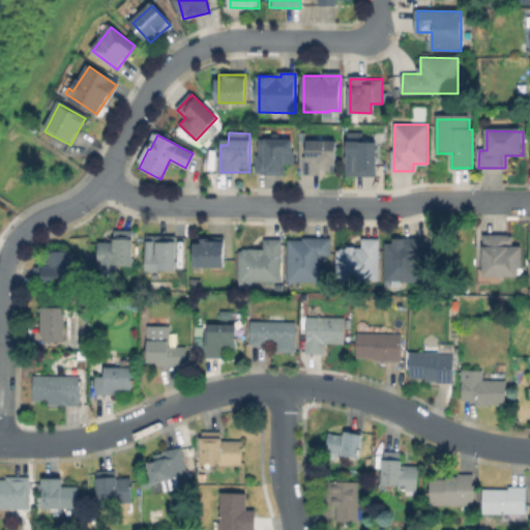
[(287,140),(287,174),(259,174),(259,140),(287,140)]
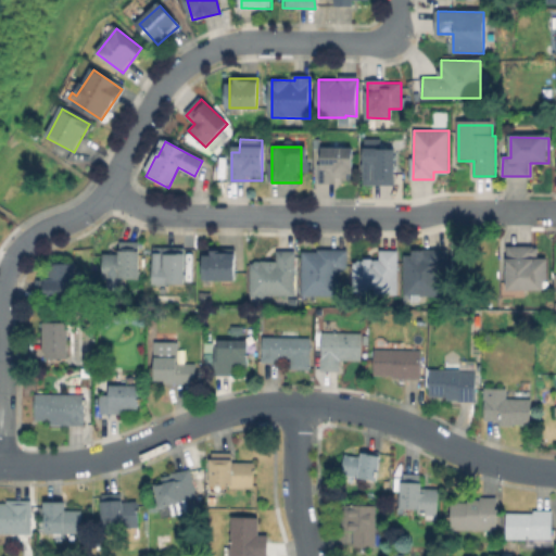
[(351,151),(351,182),(321,182),(321,150),(351,151)]
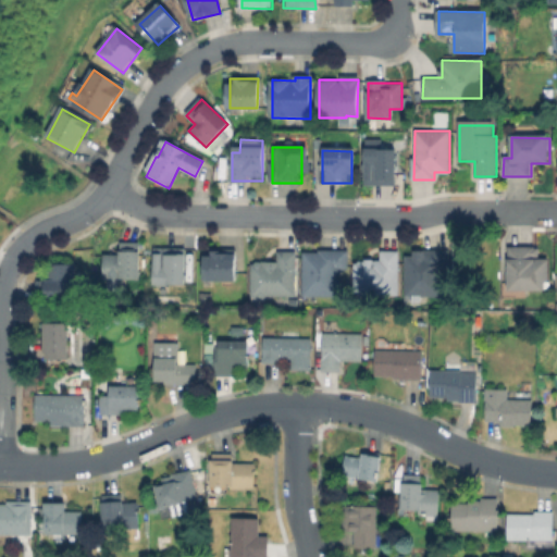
[(395,152),(394,186),(366,186),(366,152),(395,152)]
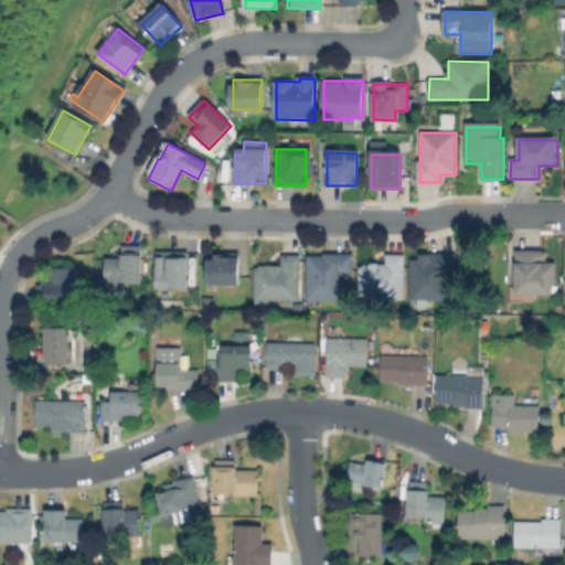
[(142,246),(141,283),(127,283),(127,294),(104,294),(104,257),(119,257),(119,246),(142,246)]
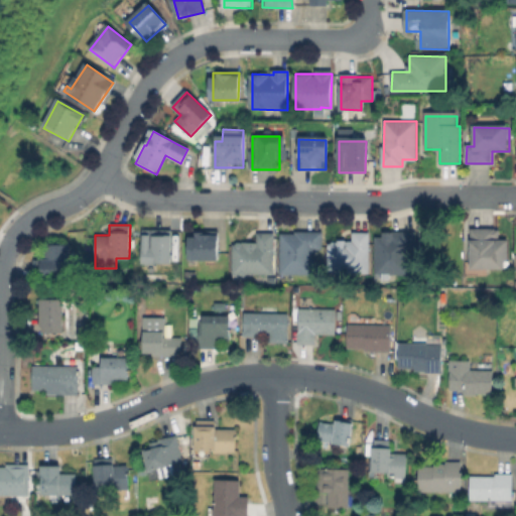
[(493,230),(493,241),(508,241),(508,269),(467,268),(467,241),(473,241),(473,230),(493,230)]
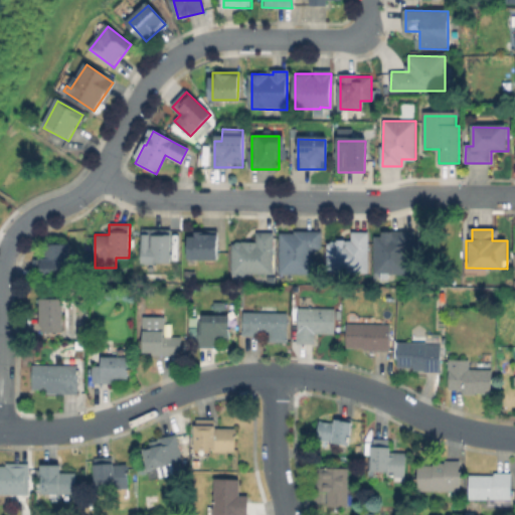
[(170,230),(170,263),(144,263),(144,230),(170,230)]
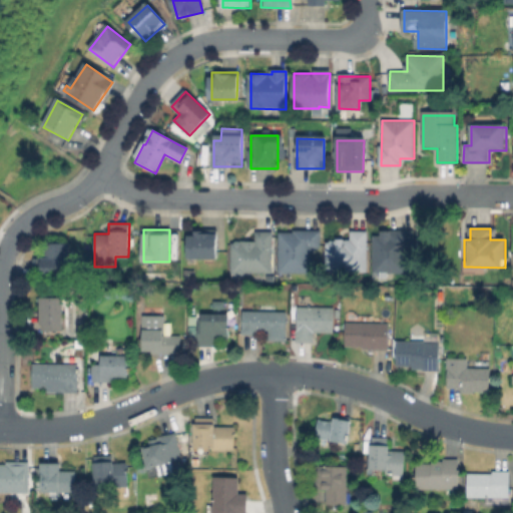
[(216,229),(215,260),(183,260),(183,236),(191,236),(191,233),(201,233),(201,229),(216,229)]
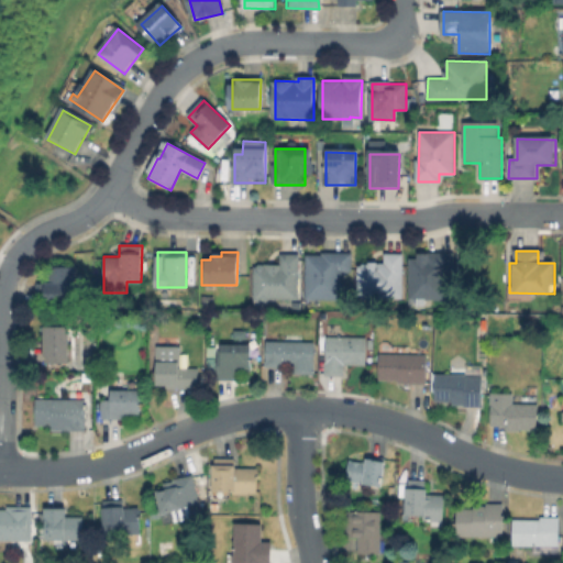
[(352,254),(352,272),(343,272),(343,300),(307,300),(307,254),(352,254)]
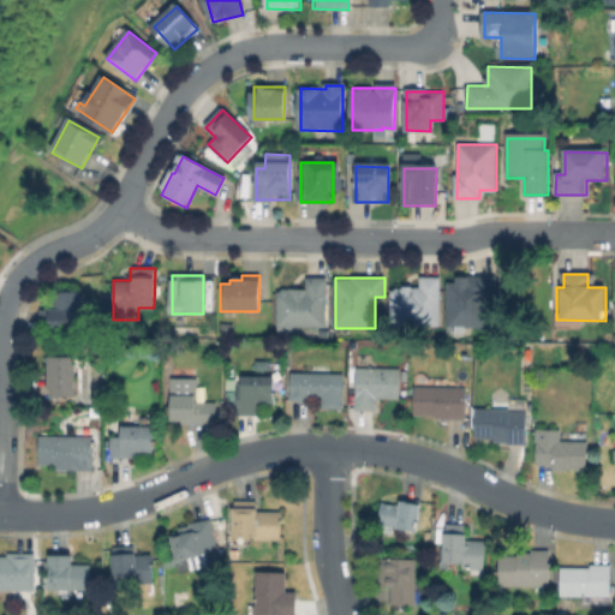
[(441,278),(440,324),(393,324),(393,286),(422,287),(422,278),(441,278)]
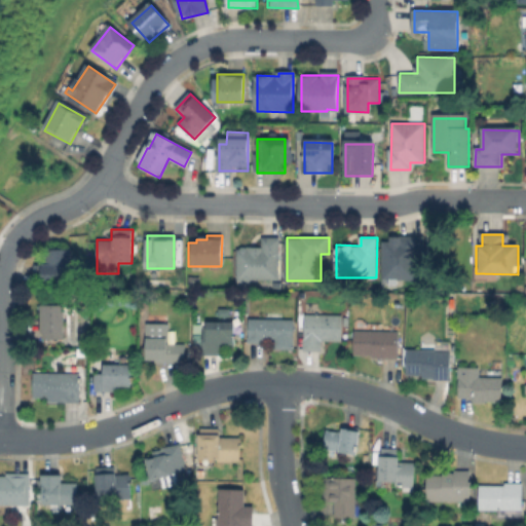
[(423,237),(422,258),(416,258),(416,280),(383,280),(383,241),(389,241),(390,240),(390,237),(423,237)]
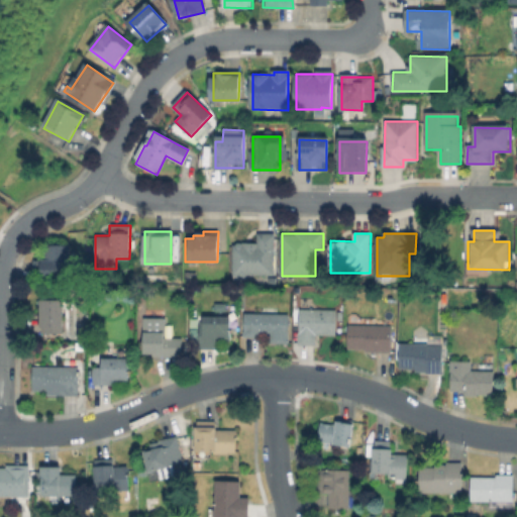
[(275,235),(275,276),(234,276),(234,242),(260,243),(260,234),(275,235)]
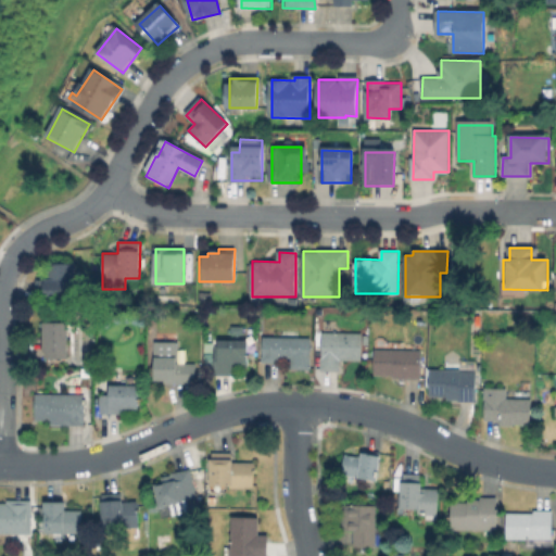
[(74,266),(73,298),(37,298),(37,281),(49,281),(49,266),(74,266)]
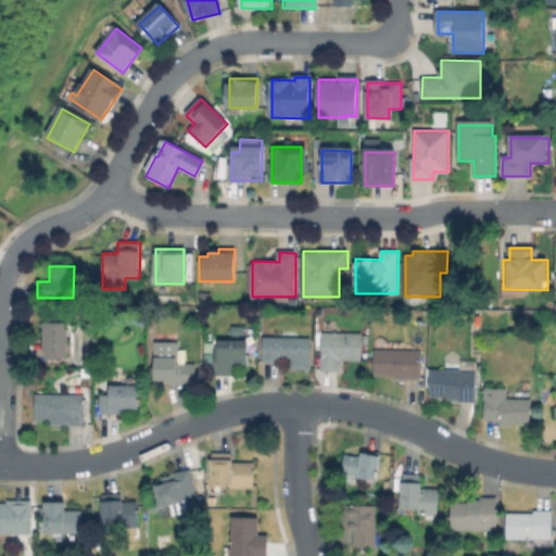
[(210,290),(210,304),(199,304),(199,290),(210,290)]
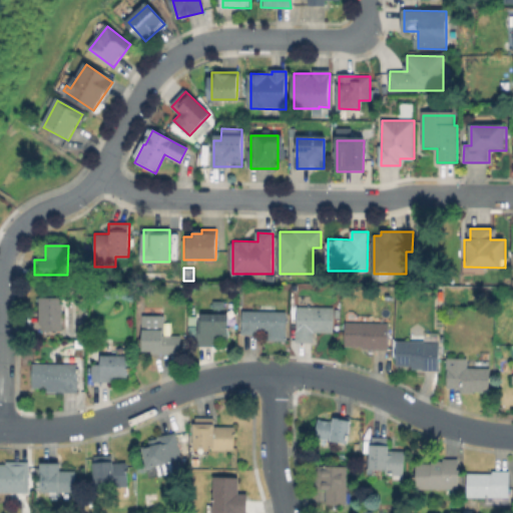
[(62,298),(62,330),(42,330),(42,324),(40,324),(41,297),(62,298)]
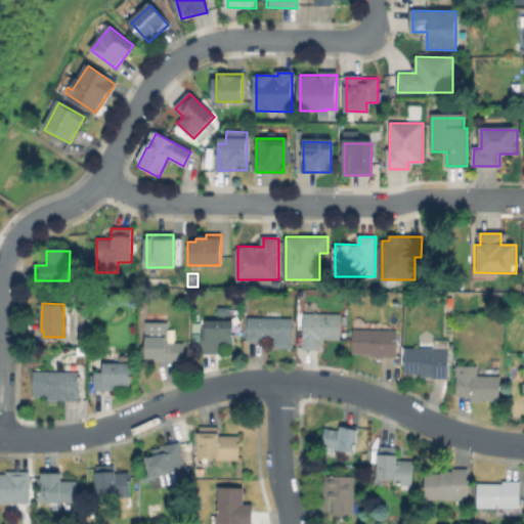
[(342,314),(341,339),(320,339),(320,349),(302,348),(303,313),(342,314)]
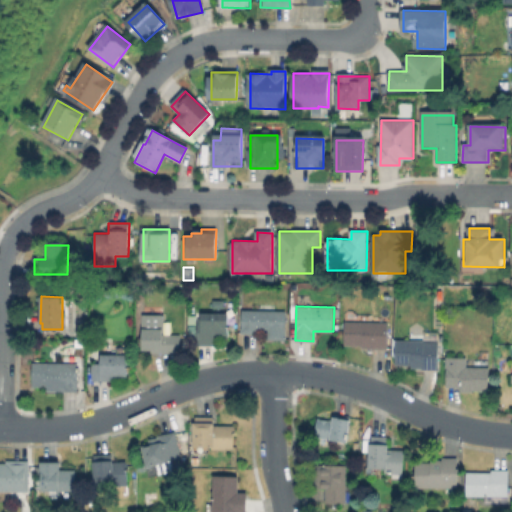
[(286,311),(285,339),(268,339),(268,330),(259,330),(259,333),(241,332),(242,310),(286,311)]
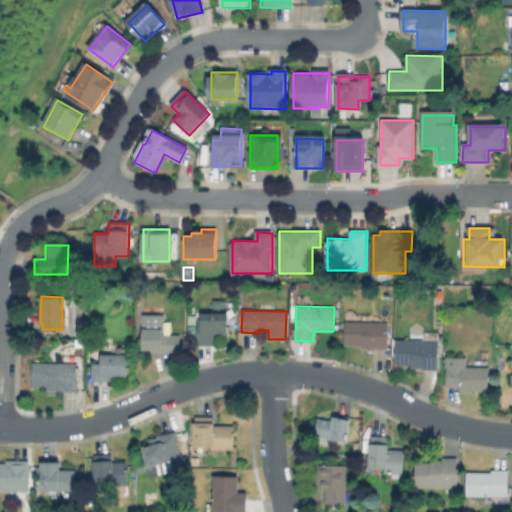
[(228,313),(227,337),(215,337),(215,345),(198,345),(198,319),(201,319),(202,313),(228,313)]
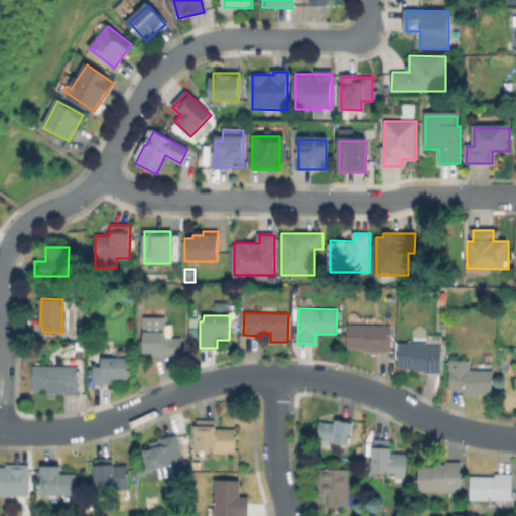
[(181,356),(181,357),(141,356),(141,320),(159,320),(159,338),(181,338),(181,356)]
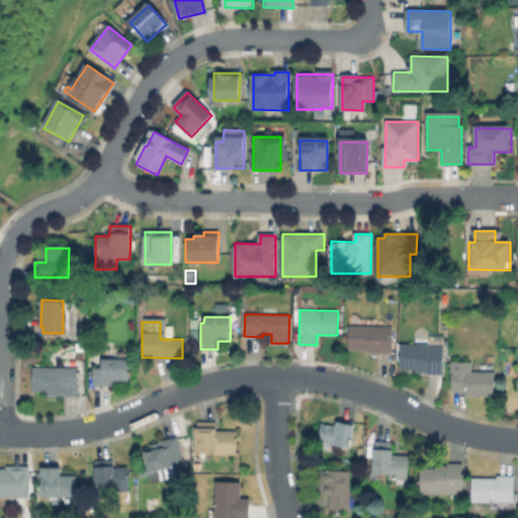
[(392,326),(392,352),(365,352),(366,349),(348,349),(349,326),(392,326)]
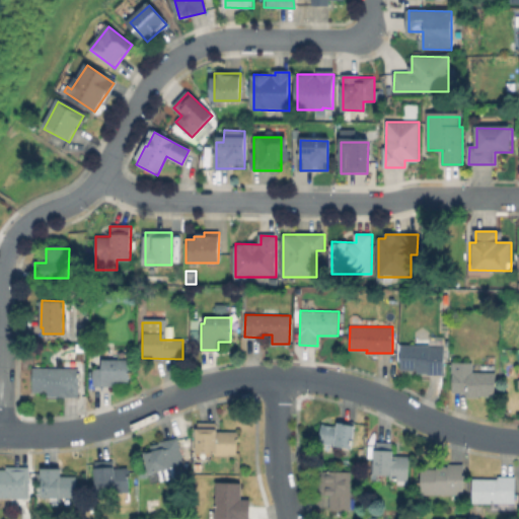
[(445,339),(444,374),(428,374),(428,373),(417,372),(418,369),(400,369),(400,344),(429,345),(429,339),(445,339)]
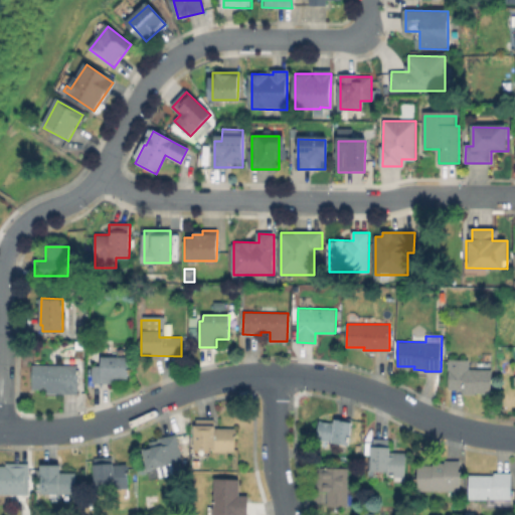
[(128,356),(129,377),(112,377),(112,382),(93,383),(93,365),(102,365),(102,356),(128,356)]
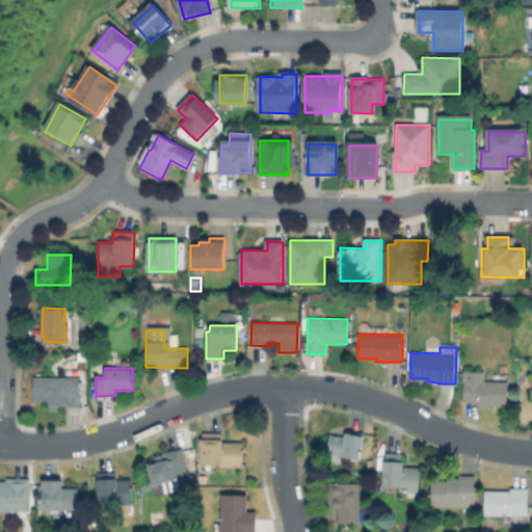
[(507,381),(507,405),(491,405),(491,406),(479,406),(479,402),(463,402),(463,371),(485,371),(485,381),(507,381)]
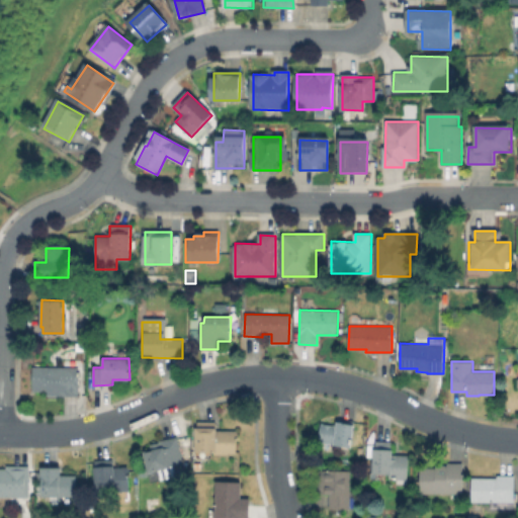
[(78,367),(78,395),(48,395),(48,391),(33,391),(33,367),(78,367)]
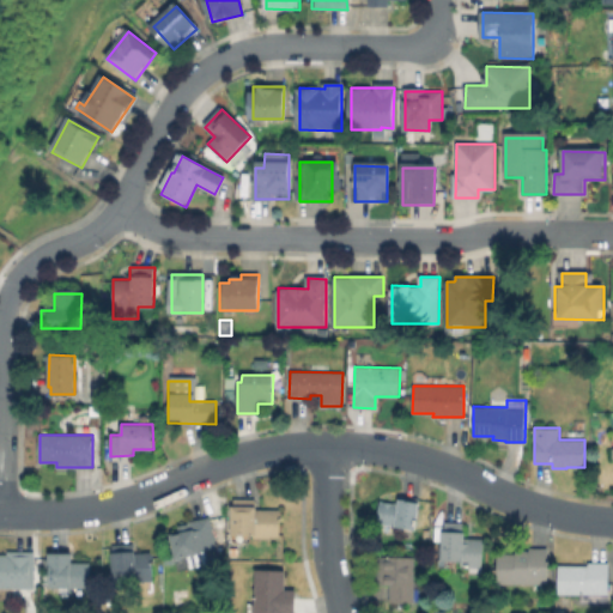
[(280,509),(280,536),(234,535),(234,498),(256,499),(255,509),(280,509)]
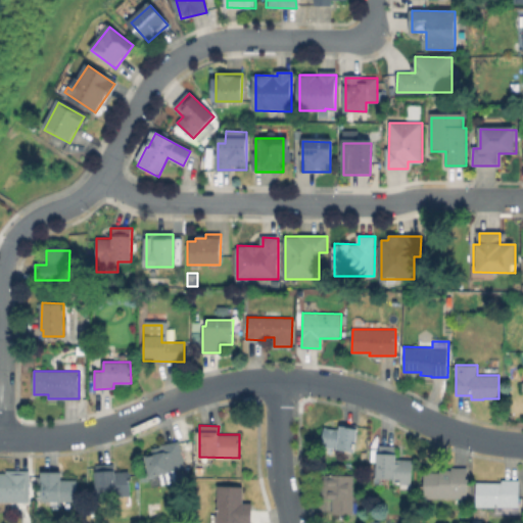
[(358,428),(354,450),(352,450),(351,458),(339,456),(340,448),(322,446),(324,426),(341,429),(341,426),(358,428)]
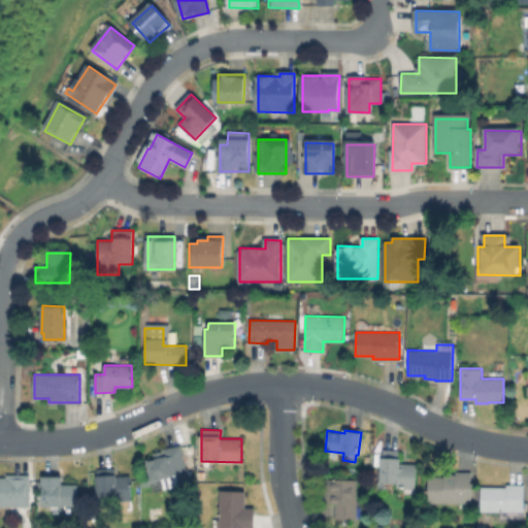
[(187,471),(153,480),(147,461),(157,459),(155,451),(180,444),(187,471)]
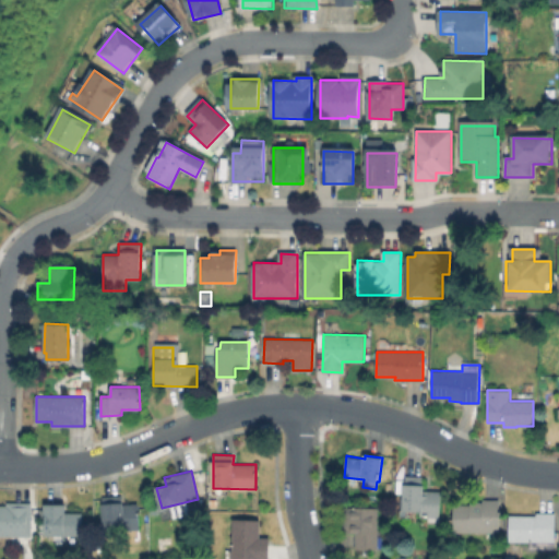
[(440,491),(439,516),(438,523),(428,523),(428,516),(420,516),(420,511),(403,510),(404,475),(423,476),(421,485),(425,485),(425,490),(440,491)]
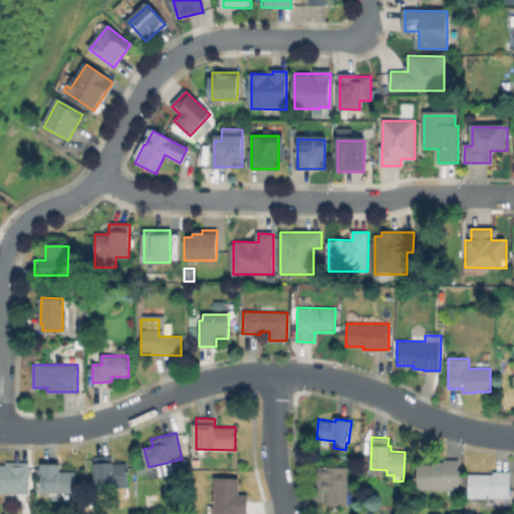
[(112,456),(113,463),(126,462),(129,486),(96,489),(94,457),(112,456)]
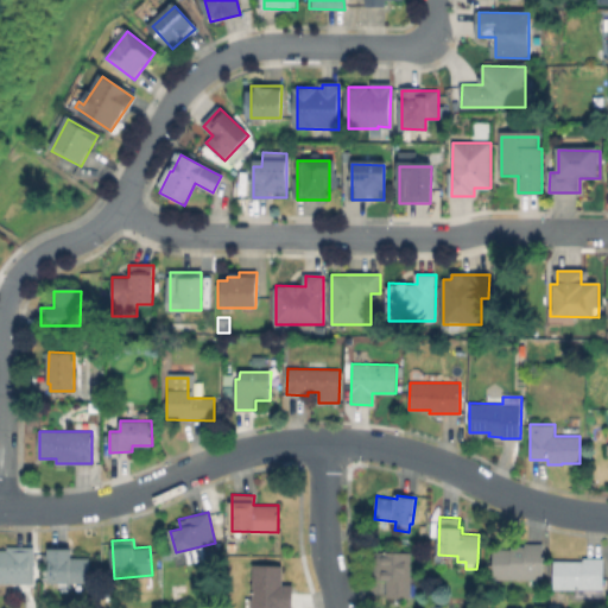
[(543,544),(543,578),(493,578),(494,549),(511,549),(511,545),(525,546),(525,543),(543,544)]
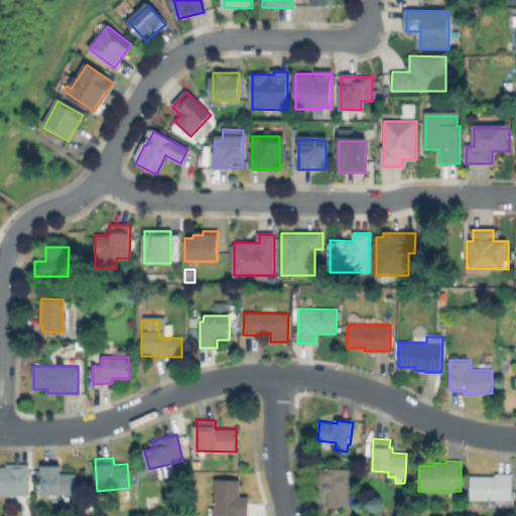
[(29,465),(29,495),(0,495),(0,467),(7,467),(7,464),(29,465)]
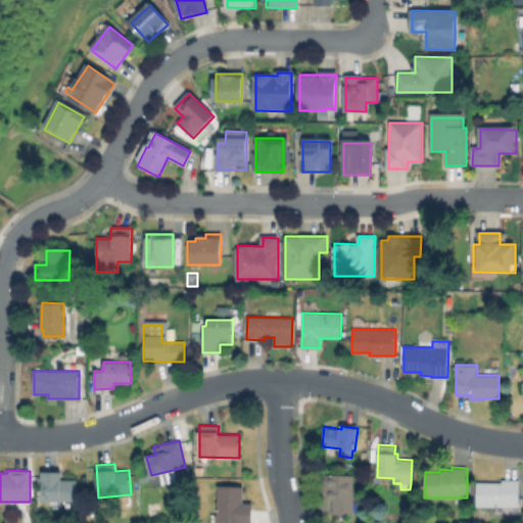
[(82,489),(81,502),(42,502),(42,471),(62,471),(62,479),(78,479),(78,489),(82,489)]
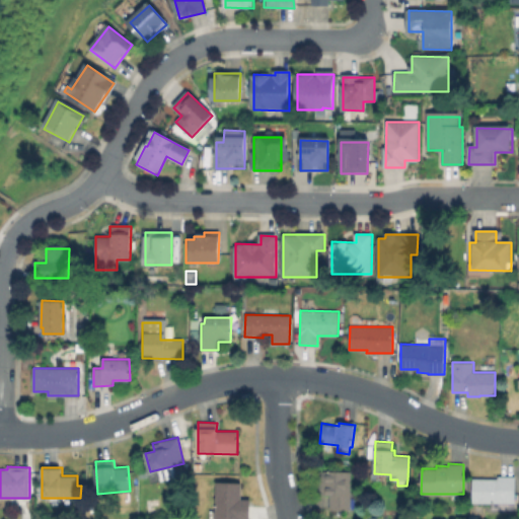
[(351,472),(350,510),(330,509),(330,495),(319,495),(319,471),(351,472)]
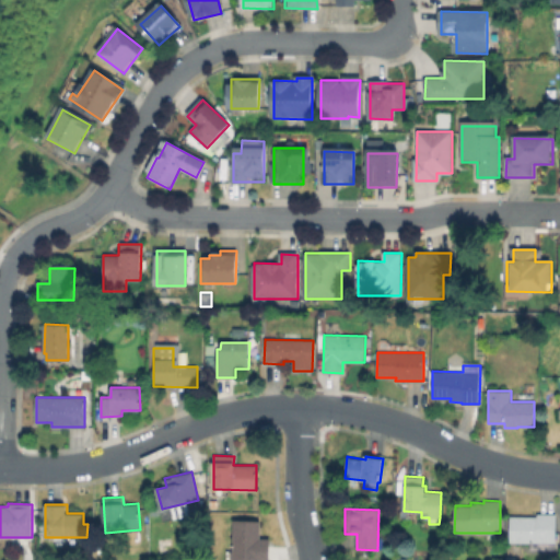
[(556,514),(555,549),(529,548),(529,543),(510,541),(511,516),(537,517),(537,513),(556,514)]
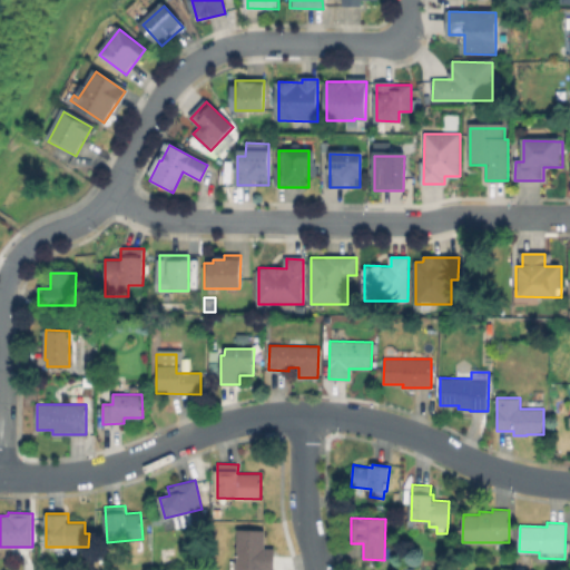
[(275,548),(274,569),(236,569),(237,529),(265,530),(265,547),(275,548)]
